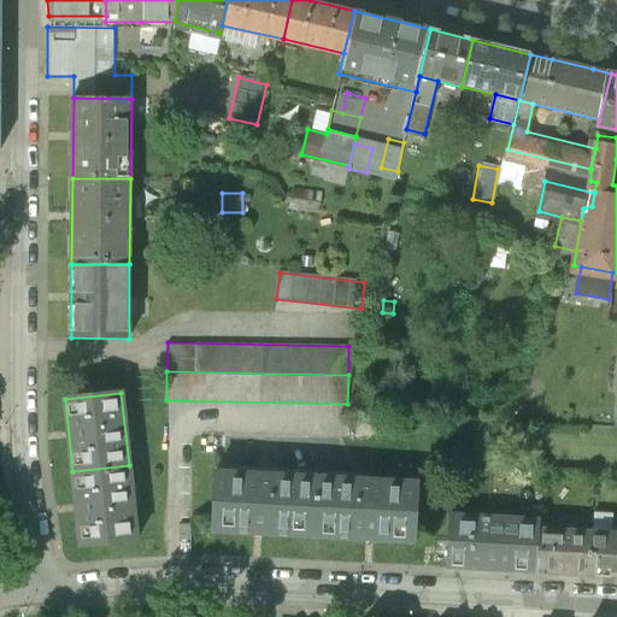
[(80,545),(136,539),(129,465),(72,471),(80,545)]
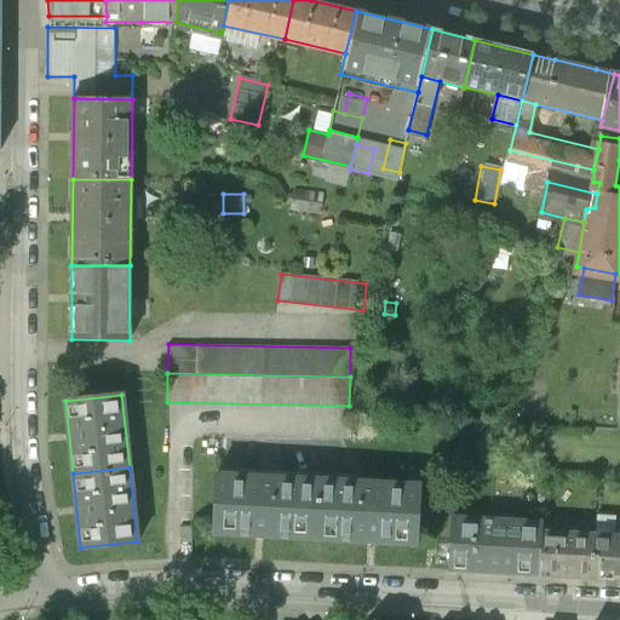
[(315,538),(319,477),(217,471),(213,532),(315,538)]
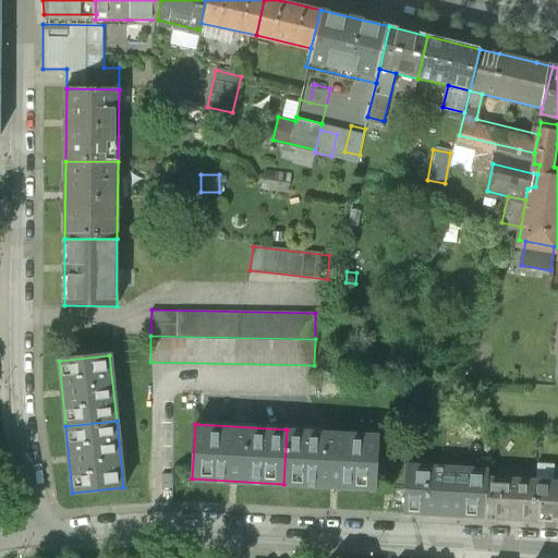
[(287,429),(283,484),(375,489),(378,435),(287,429)]
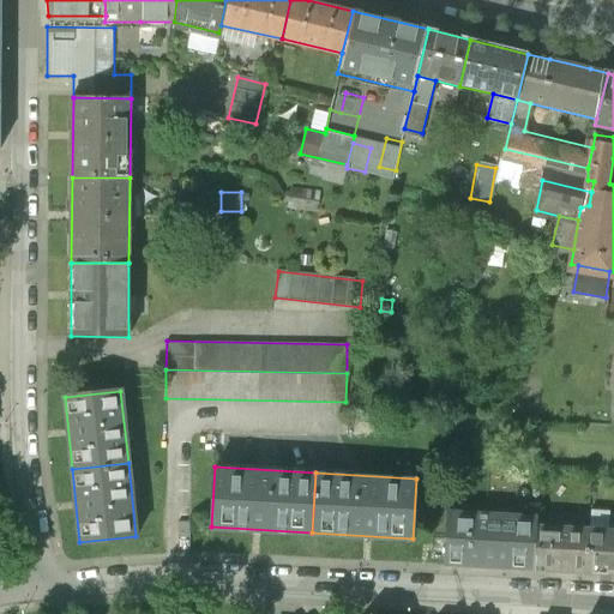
[(535,516),(449,511),(446,565),(533,569),(535,523),(535,516)]
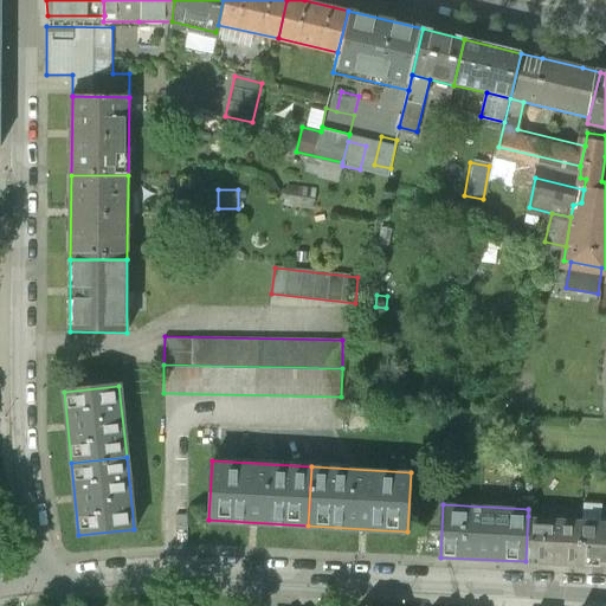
[(579,563),(581,520),(528,516),(526,561),(579,563)]
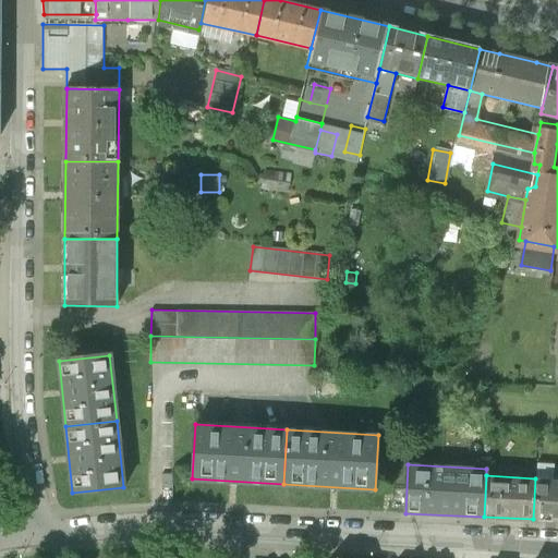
[(557,520),(557,478),(535,478),(533,519),(557,520)]
